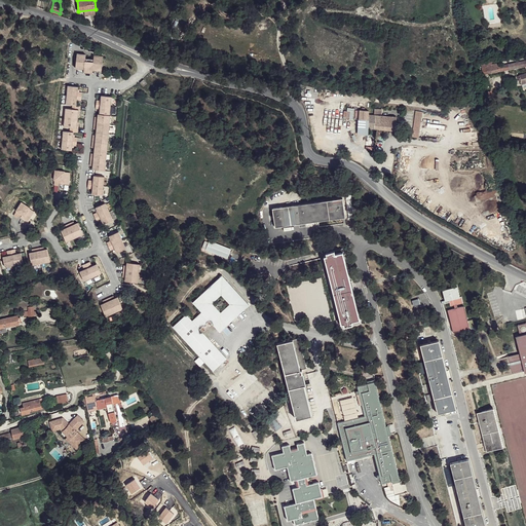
[(87,54),(78,54),(77,69),(85,70),(85,73),(94,74),(95,71),(103,72),(104,57),(96,55),(95,62),(86,61),(87,54)]
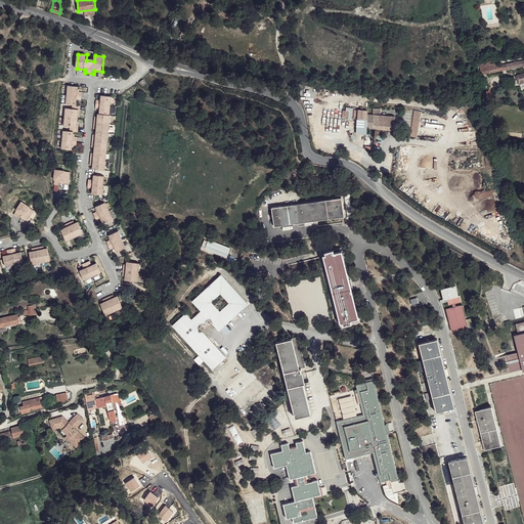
[(482,69),(483,73),(523,66),(523,57),(491,62),(492,66),(482,69)]
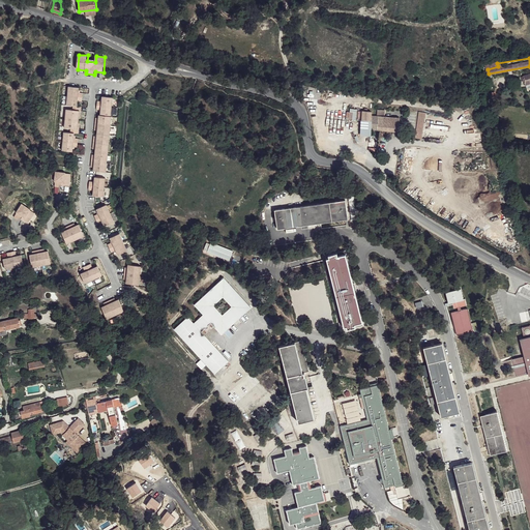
[(81,88),(70,87),(68,107),(75,107),(79,107),(80,102),(84,102),(84,93),(80,93),(81,88)]
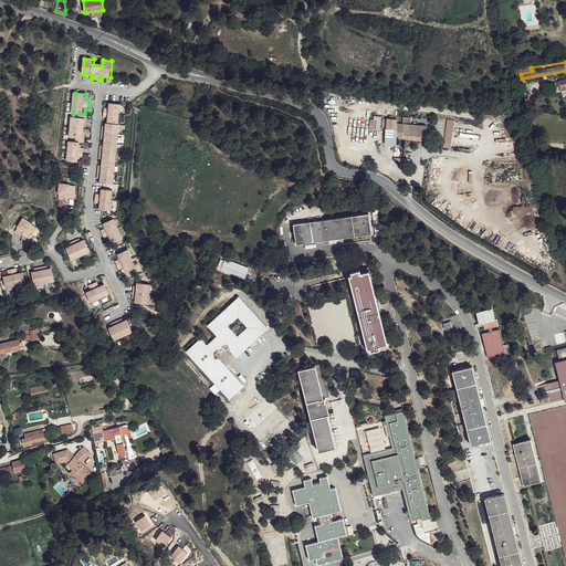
[(123,105),(111,104),(111,109),(106,108),(105,117),(109,117),(109,124),(107,124),(107,127),(105,126),(103,140),(105,140),(105,147),(103,147),(101,160),(104,160),(103,167),(101,166),(98,179),(102,180),(102,184),(115,185),(122,125),(119,125),(123,105)]
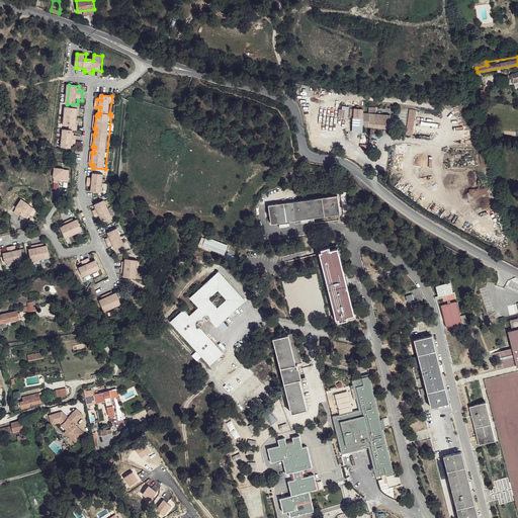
[(340,106),(339,117),(347,117),(348,107),(340,106)]
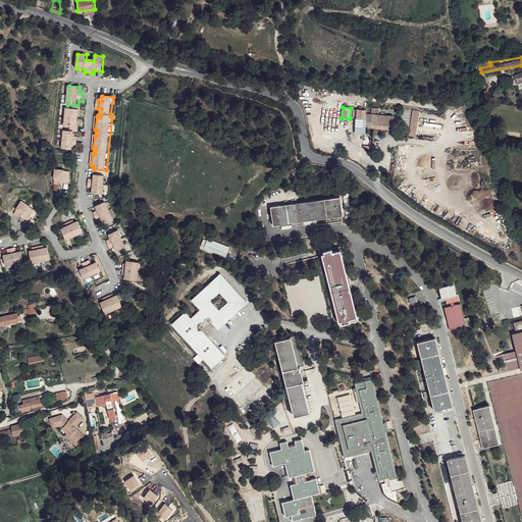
[(73,109),(67,109),(65,126),(71,127),(81,128),(82,110),(73,109)]
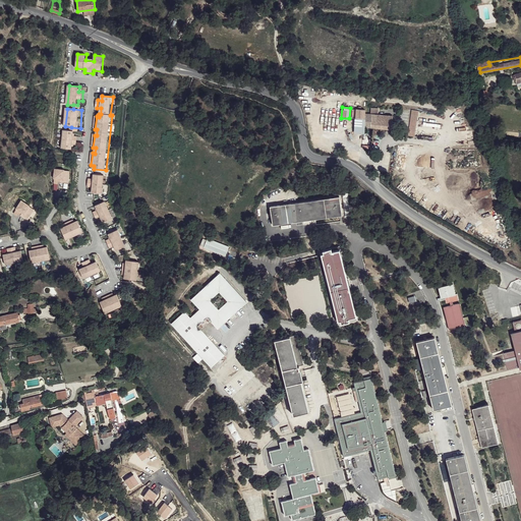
[(357,109),(357,118),(366,119),(365,127),(394,129),(395,116),(366,113),(366,110),(357,109)]
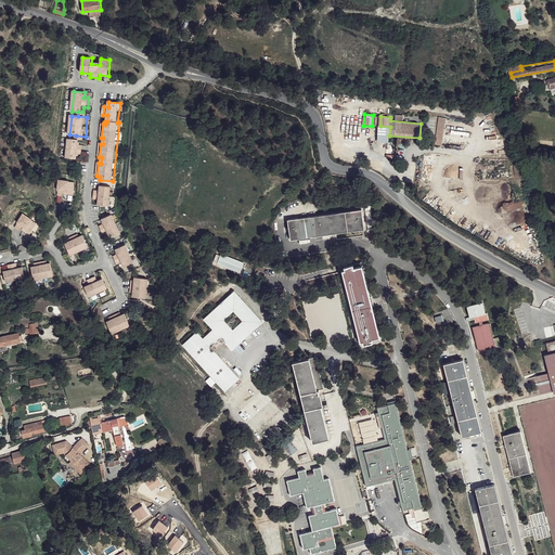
[(68,140),(67,158),(79,159),(79,155),(82,156),(84,146),(79,146),(79,141),(76,141),(68,140)]
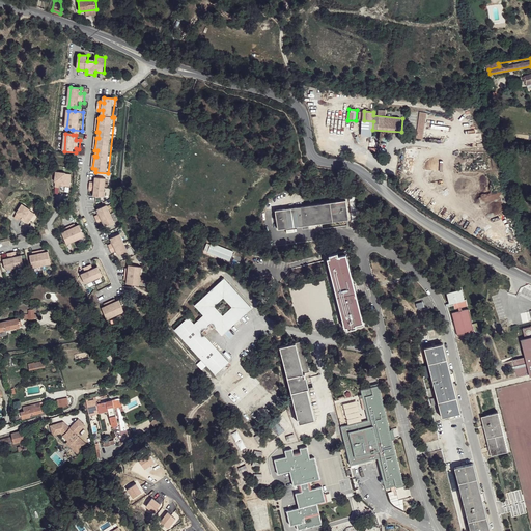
[(70,174),(59,173),(58,184),(59,184),(58,189),(62,190),(63,186),(65,186),(64,188),(74,189),(75,176),(70,175),(70,174)]
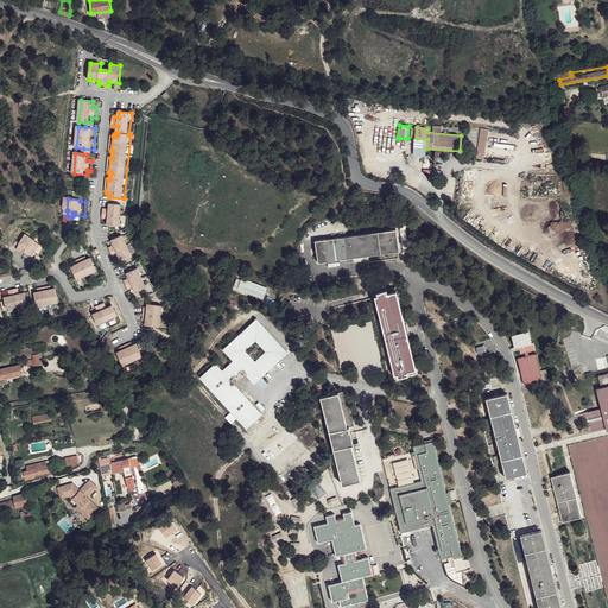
[(113,213),(107,211),(106,221),(112,222),(111,228),(122,229),(125,208),(113,206),(113,213)]
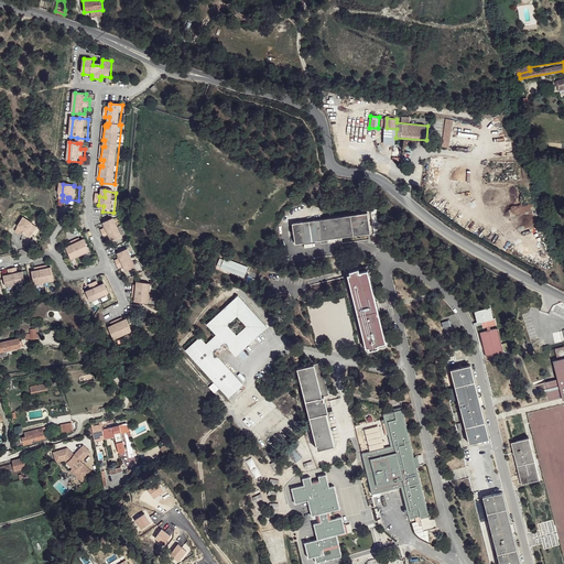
[(364,215),(291,226),(293,246),(367,234),(364,215)]
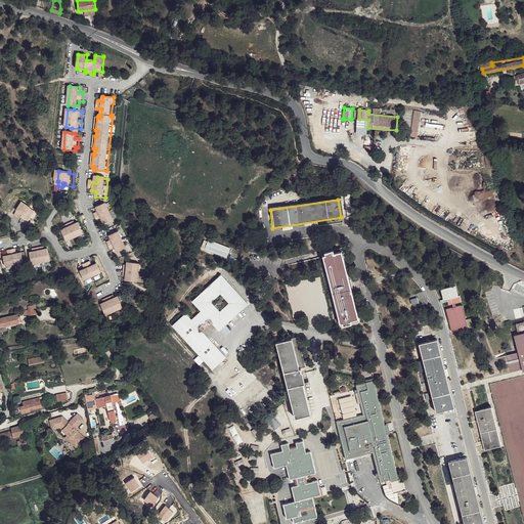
[(33,209),(24,203),(18,211),(19,212),(16,216),(19,218),(22,215),(24,217),(23,217),(30,222),(37,212),(32,209),(33,209)]
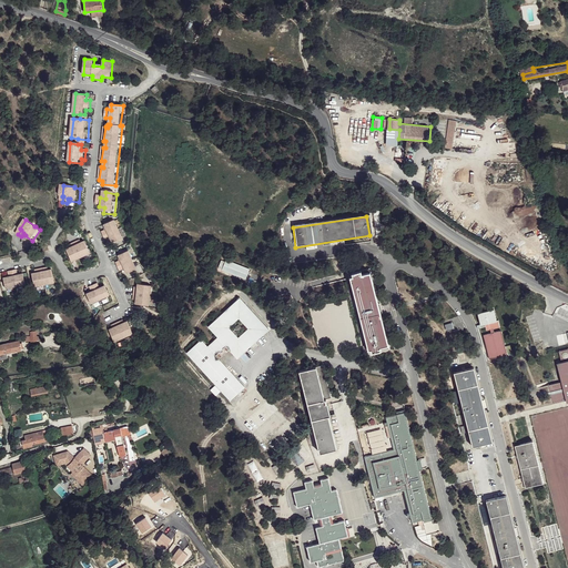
[(125,241),(118,223),(107,227),(109,232),(104,234),(108,243),(113,241),(115,245),(125,241)]
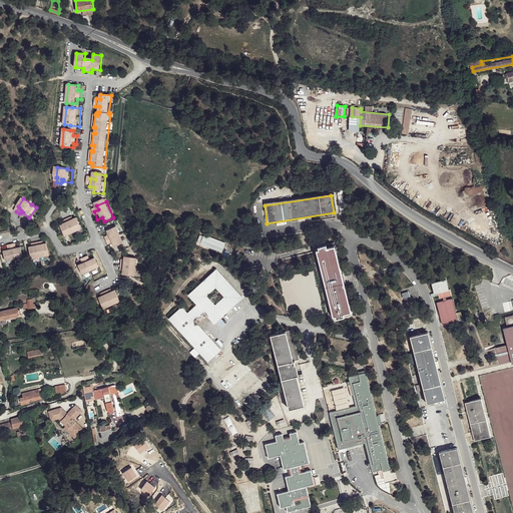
[(66,225),(62,227),(67,238),(83,230),(78,219),(74,221),(73,219),(65,222),(66,225)]
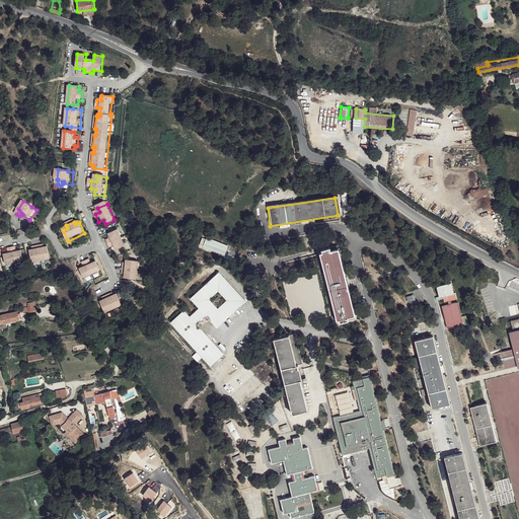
[(127,249),(120,232),(110,236),(113,241),(107,242),(112,250),(116,248),(118,253),(127,249)]
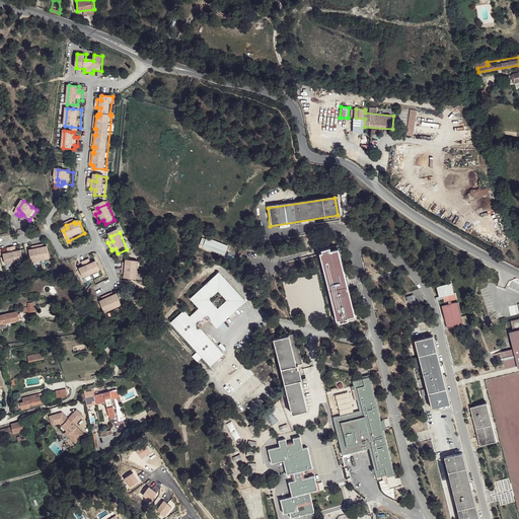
[(205,240),(201,250),(223,257),(226,247),(205,240)]
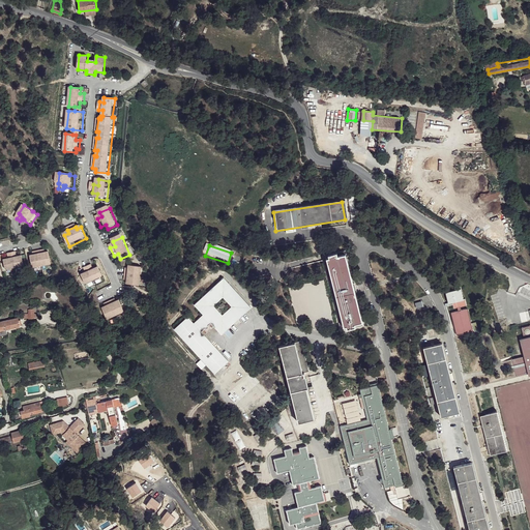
[(36,256),(31,257),(33,269),(52,266),(50,253),(45,254),(45,252),(35,253),(36,256)]
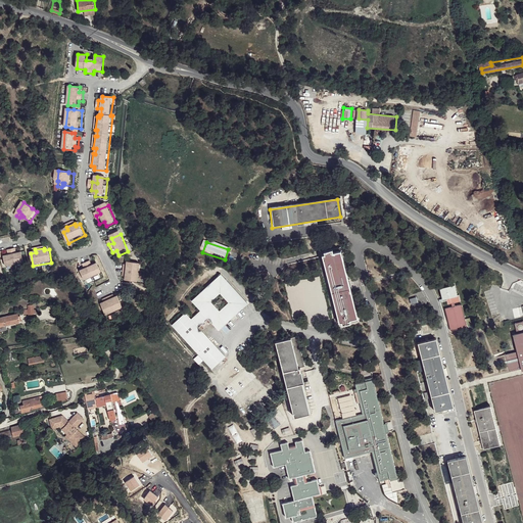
[(9,255),(4,256),(6,267),(25,263),(22,253),(17,254),(16,249),(8,250),(9,255)]
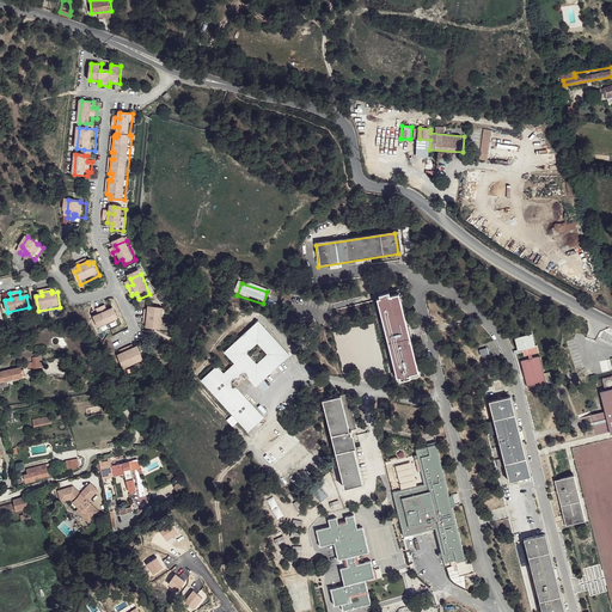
[(386,295),(378,297),(375,303),(396,380),(398,379),(399,384),(409,380),(408,377),(417,374),(396,297),(387,298),(386,295)]
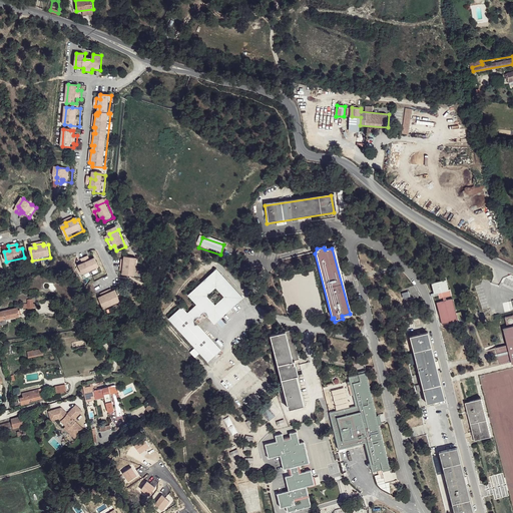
[(84,267),(79,268),(83,278),(100,271),(96,261),(91,263),(89,259),(82,262),(84,267)]
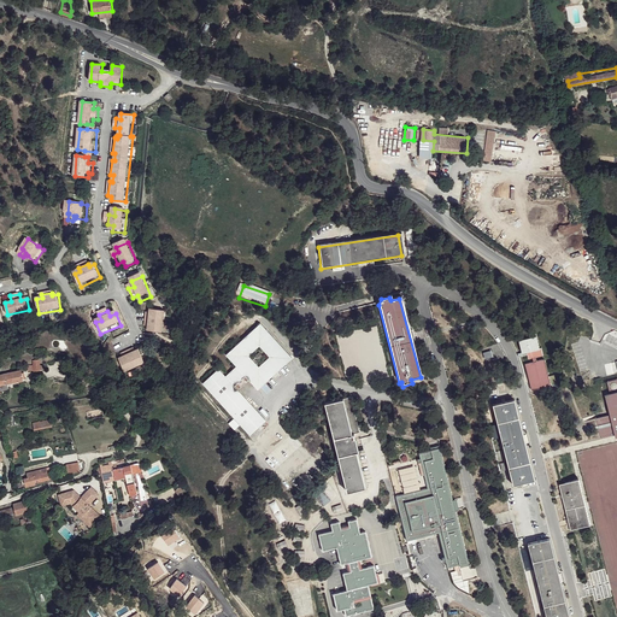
[(166,315),(152,312),(151,318),(148,318),(146,328),(150,329),(148,335),(164,336),(166,315)]
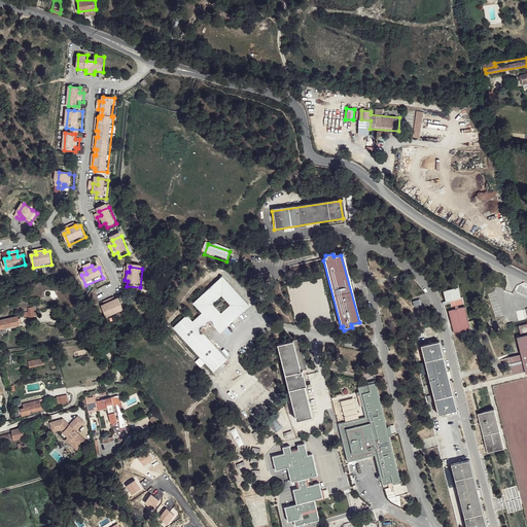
[(220,280),(191,306),(201,316),(191,324),(185,318),(173,330),(211,375),(225,362),(200,332),(208,324),(218,336),(247,309),(220,280)]
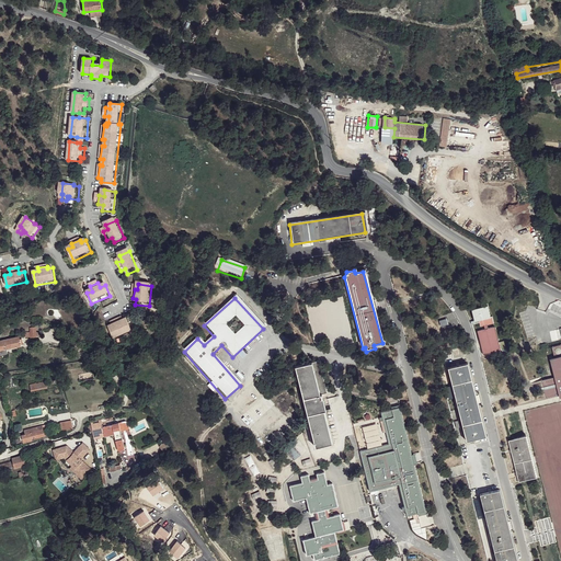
[(485,307),(471,310),(474,324),(479,323),(479,327),(482,327),(484,330),(477,332),(482,355),(501,351),(494,329),(487,329),(485,325),(492,323),(491,317),(489,318),(485,307)]
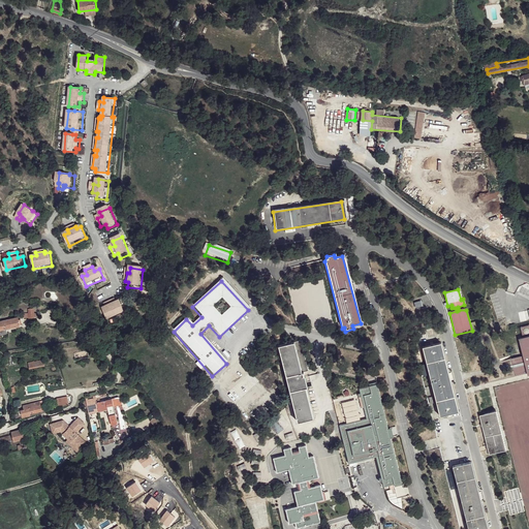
[(107,309),(102,310),(107,322),(125,314),(120,303),(115,305),(114,302),(105,306),(107,309)]
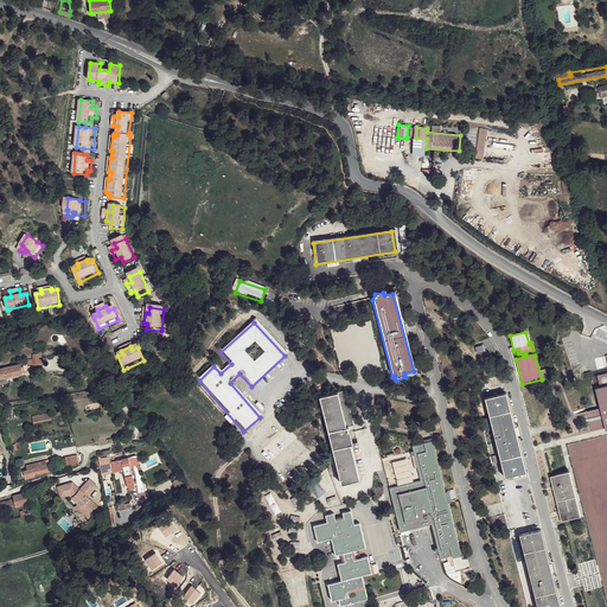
[(42,368),(42,364),(40,358),(34,358),(34,363),(29,363),(29,369),(42,368)]
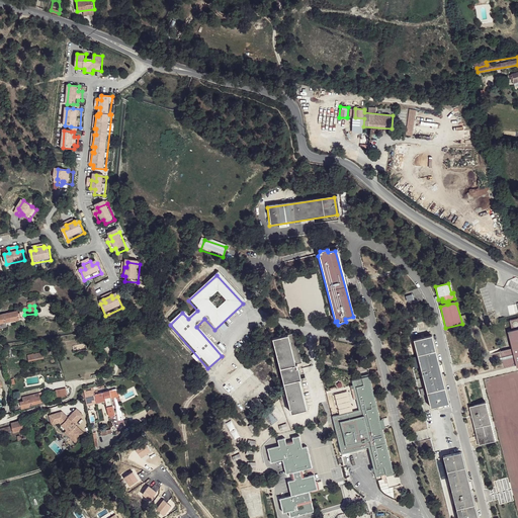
[(0,319),(0,327),(20,323),(19,316),(0,319)]
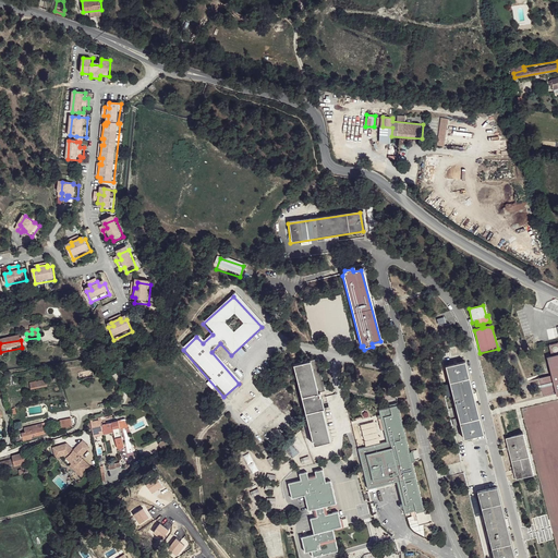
[(553,375),(538,378),(543,397),(557,392),(557,343),(548,347),(552,358),(549,358),(553,375)]
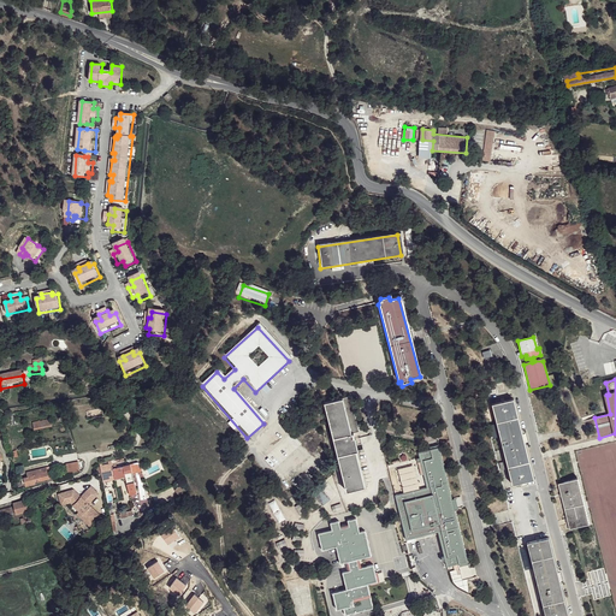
[(342,401),(324,406),(347,493),(365,489),(355,454),(357,452),(353,434),(350,436),(342,401)]
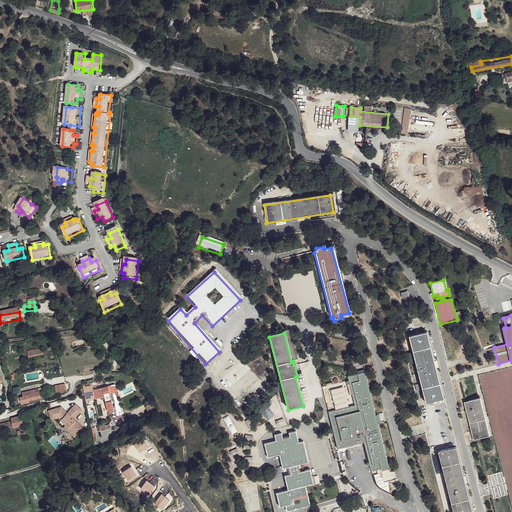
[(425,333),(408,337),(426,403),(443,400),(425,333)]
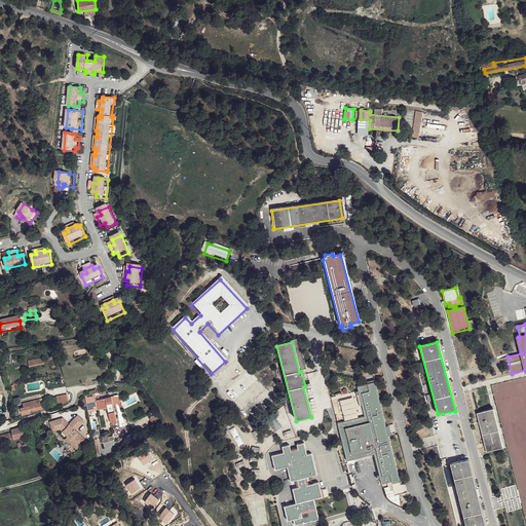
[(5,363),(5,365),(7,365),(8,370),(54,362),(53,355),(16,363),(11,364),(11,362),(5,363)]
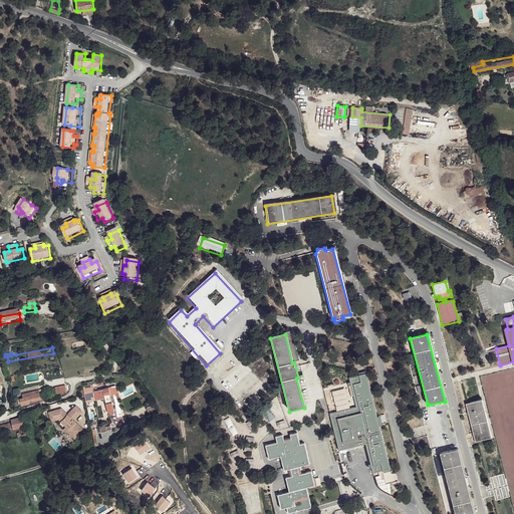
[(365,374),(348,379),(349,383),(347,384),(347,388),(349,388),(355,409),(330,415),(339,451),(365,445),(370,466),(368,467),(369,470),(372,470),(372,474),(382,472),(391,470),(379,427),(377,418),(365,374)]
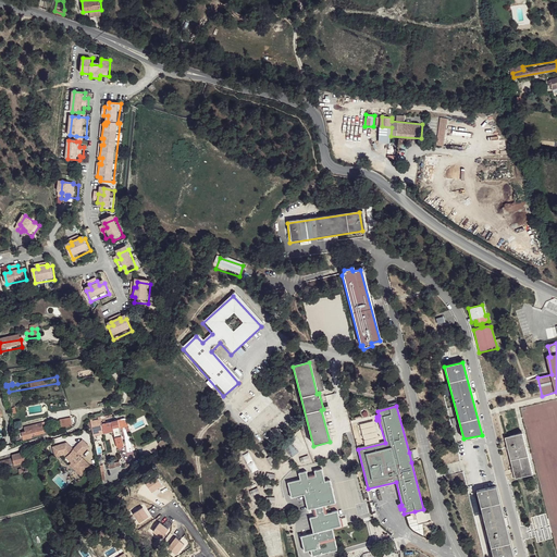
[(73,421),(62,423),(63,431),(74,430),(73,421)]
